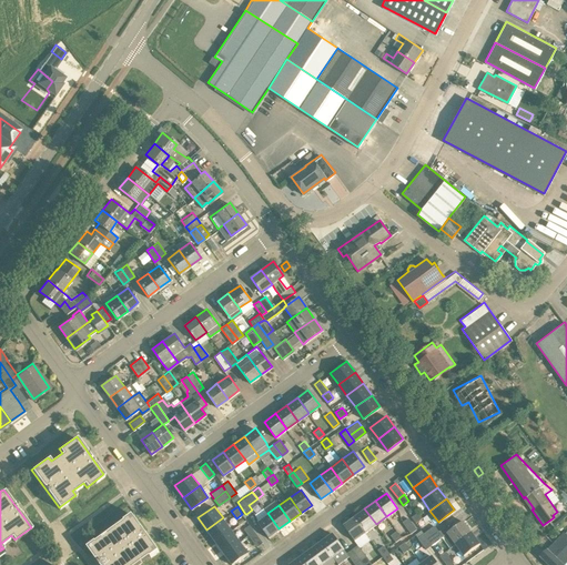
[(376,524),(364,508),(354,516),(365,532),(376,524)]
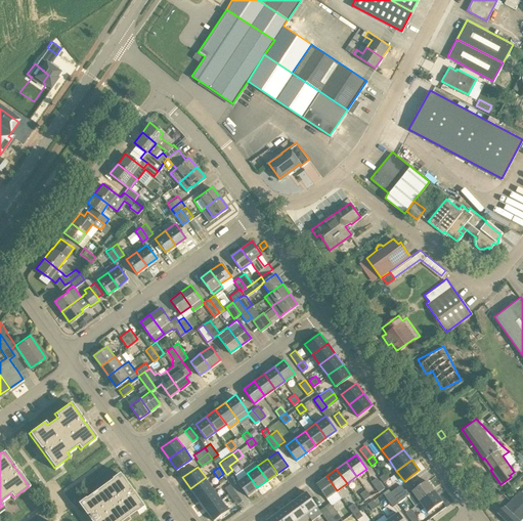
[(379,475),(383,481),(389,476),(385,471),(379,475)]
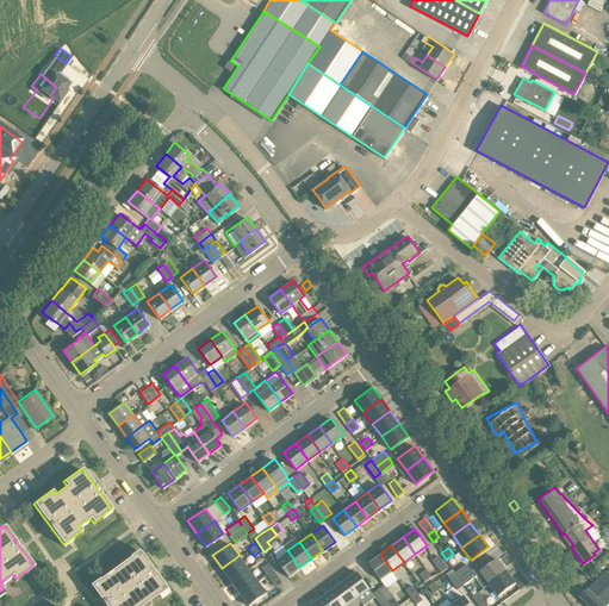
[(134,557),(118,569),(103,580),(103,579),(93,586),(107,605),(144,605),(160,594),(161,595),(171,589),(142,550),(132,557),(134,557)]
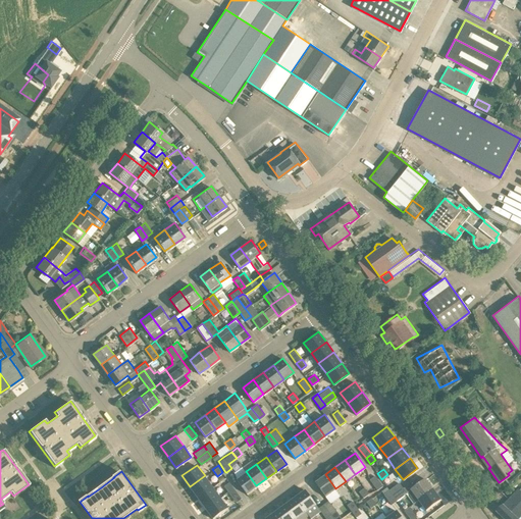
[(246,492),(256,485),(246,471),(236,478),(246,492)]
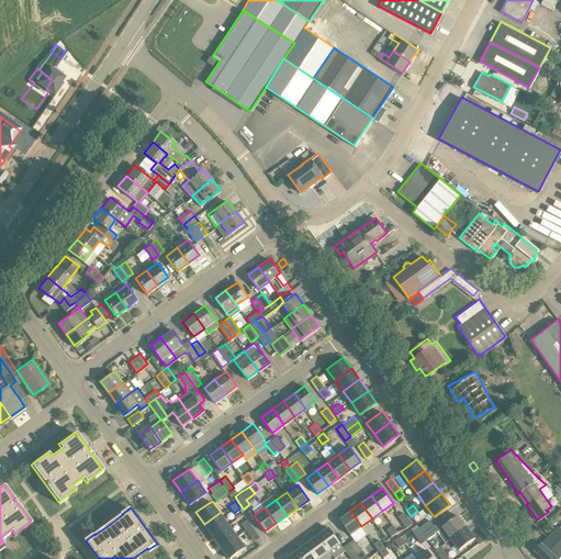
[(361,526),(350,511),(339,518),(350,534),(361,526)]
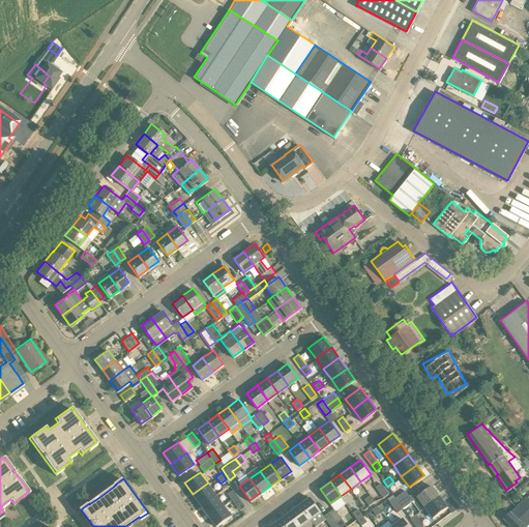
[(380,481),(375,486),(382,496),(388,492),(380,481)]
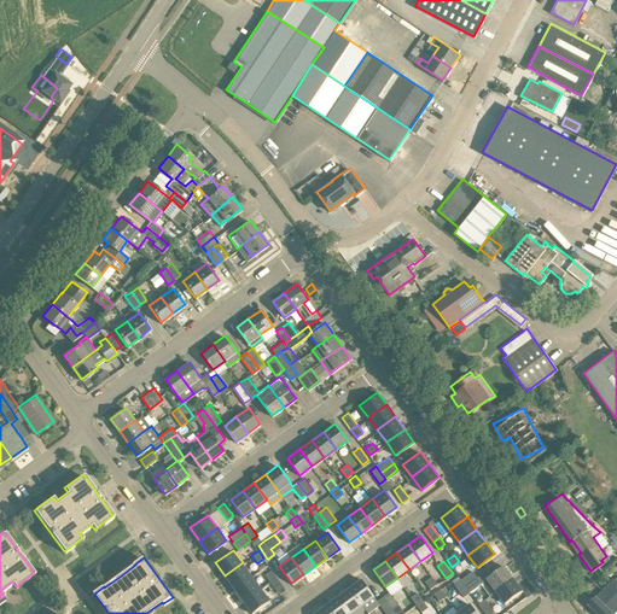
[(225,576),(233,588),(251,574),(243,562),(225,576)]
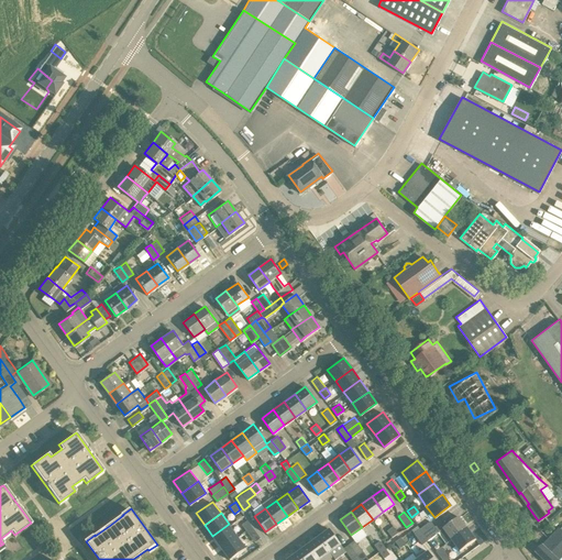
[(458,515),(442,527),(450,538),(466,526),(458,515)]
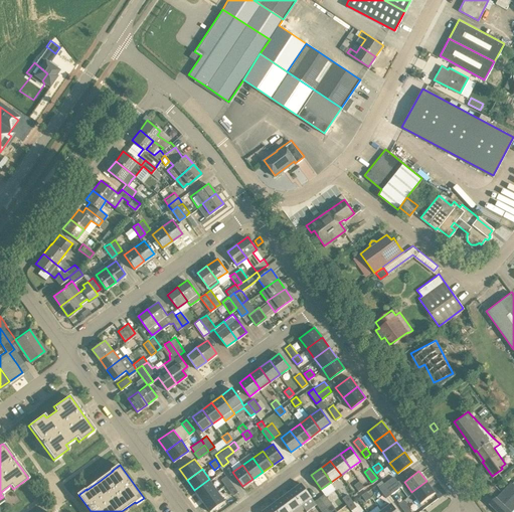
[(393,475),(384,481),(388,487),(397,480),(393,475)]
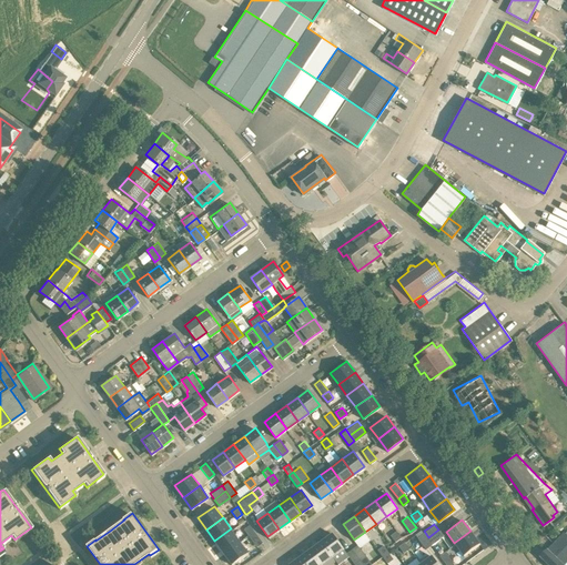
[(445,524),(438,530),(442,535),(446,532),(448,530),(445,524)]
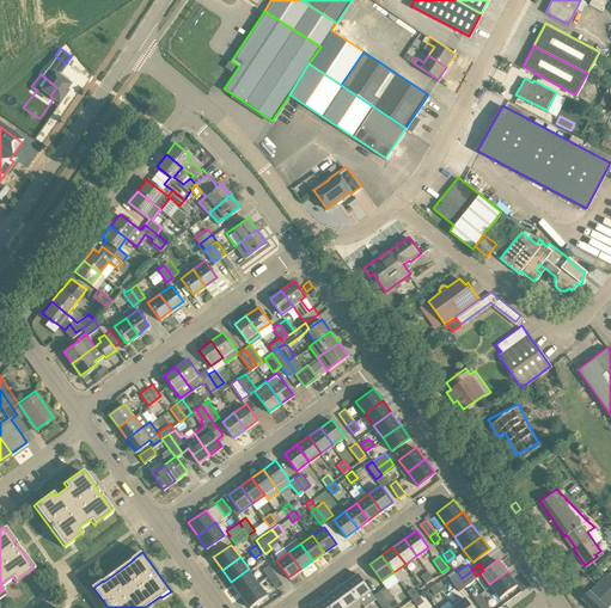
[(262,570),(267,576),(273,571),(269,565),(262,570)]
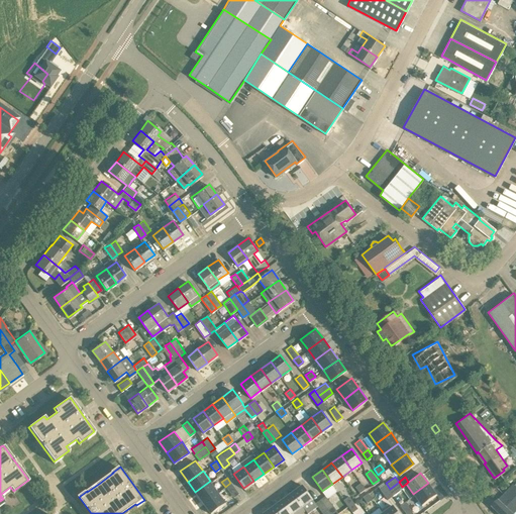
[(380,488),(383,493),(387,498),(394,494),(390,489),(386,483),(384,480),(377,485),(380,488)]
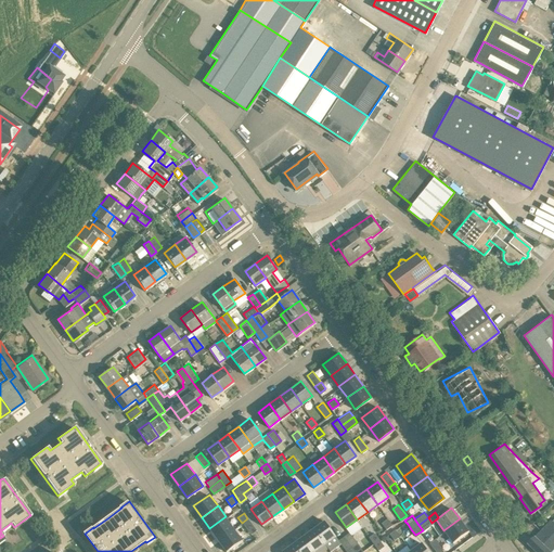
[(209,528),(218,539),(234,528),(226,516),(209,528)]
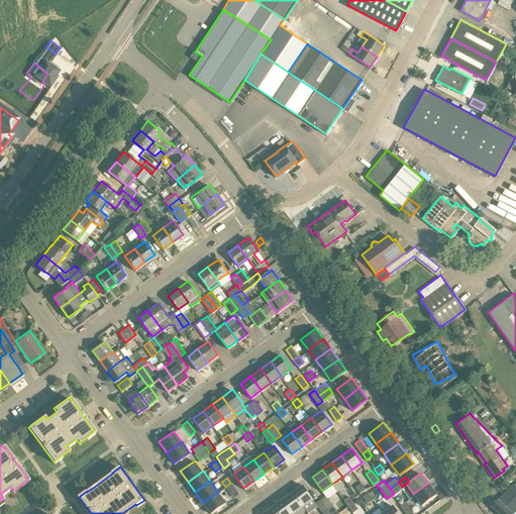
[(365,488),(360,482),(354,486),(359,492),(365,488)]
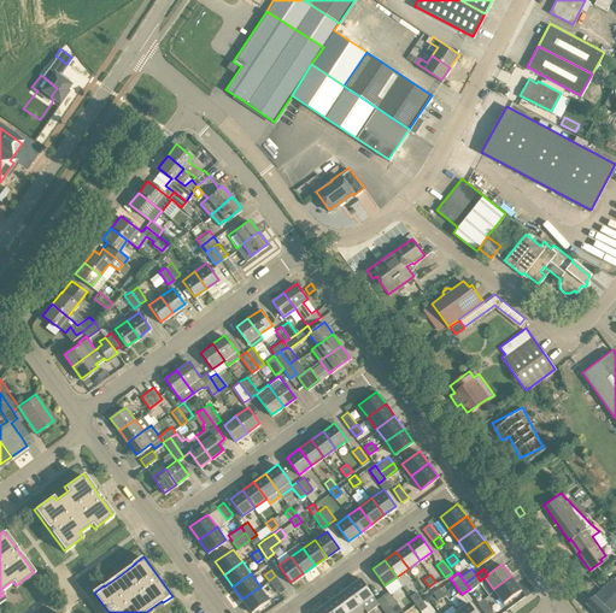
[(465,583),(470,589),(481,581),(480,581),(476,575),(465,583)]
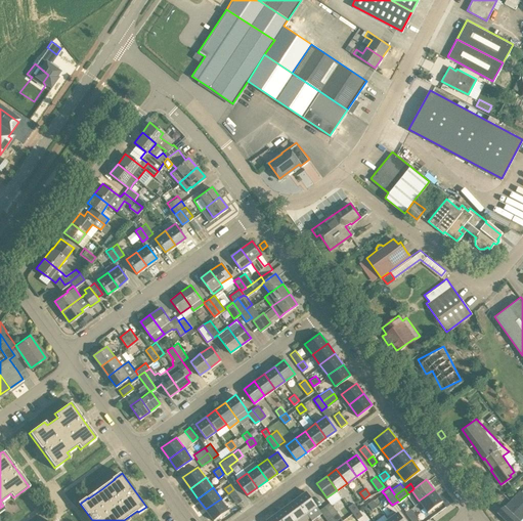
[(228,493),(235,504),(242,500),(233,489),(228,493)]
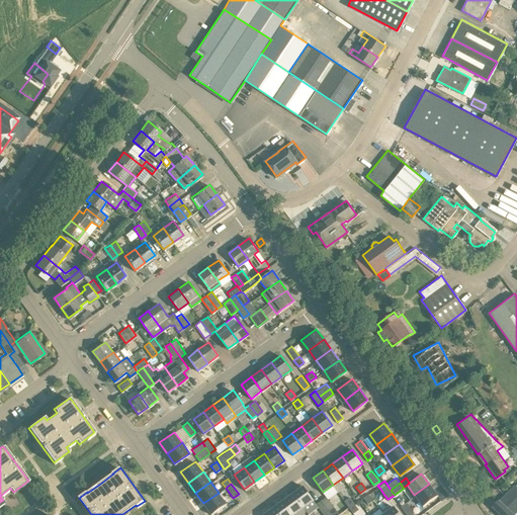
[(437,495),(429,484),(414,495),(422,506),(437,495)]
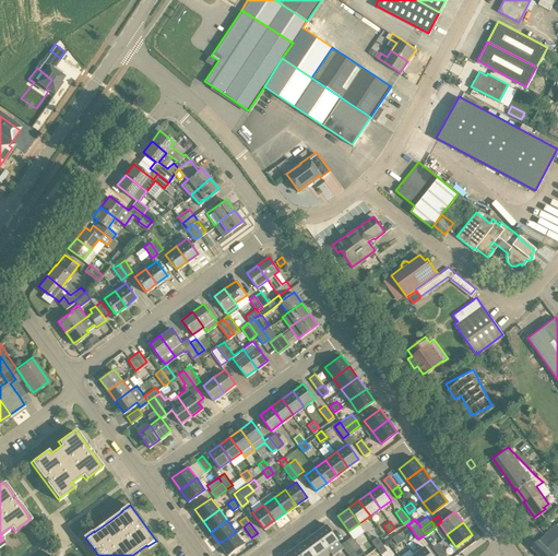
[(532,546),(542,555),(551,555),(557,551),(557,549),(557,525),(555,522),(532,546)]
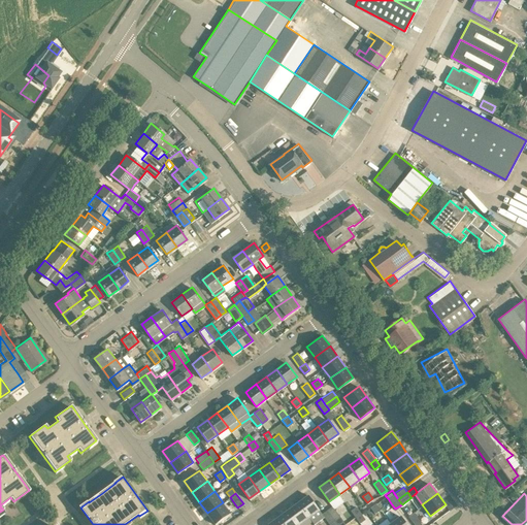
[(308,494),(298,501),(311,520),(314,523),(324,516),(330,524),(338,524),(334,519),(327,509),(322,513),(319,509),(308,494)]
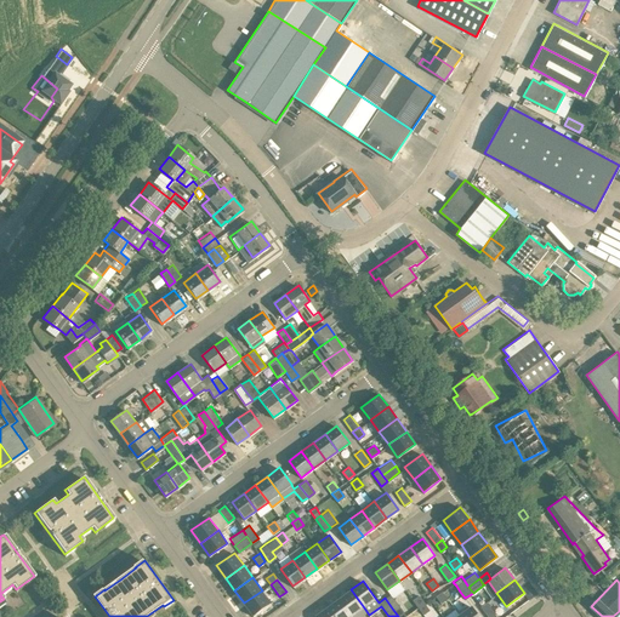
[(351,589),(339,599),(352,616),(358,616),(367,611),(351,589)]
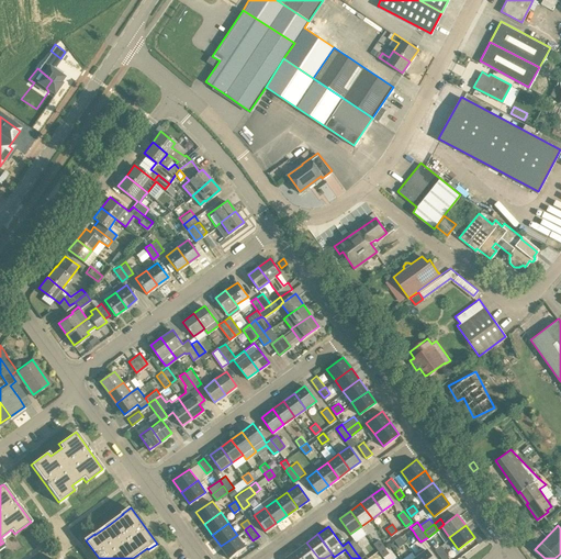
[(221,546),(228,558),(245,546),(237,535),(221,546)]
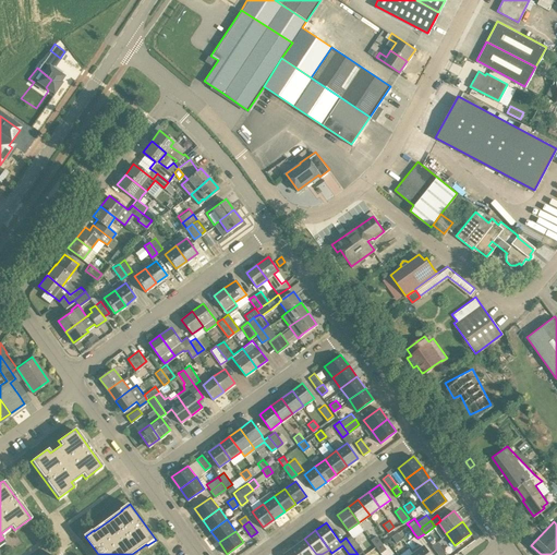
[(402,538),(399,533),(397,531),(391,535),(396,542),(402,538)]
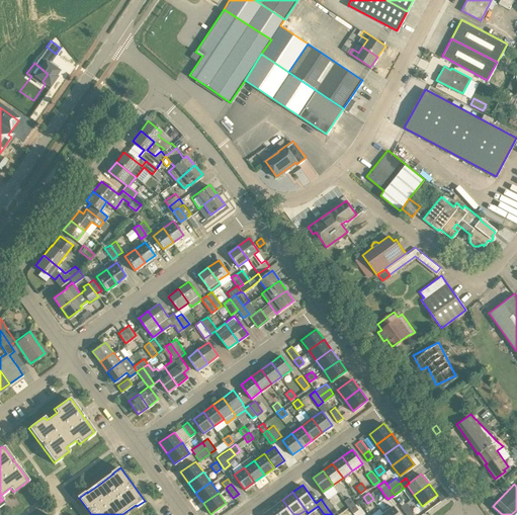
[(328,509),(333,506),(326,495),(321,499),(328,509)]
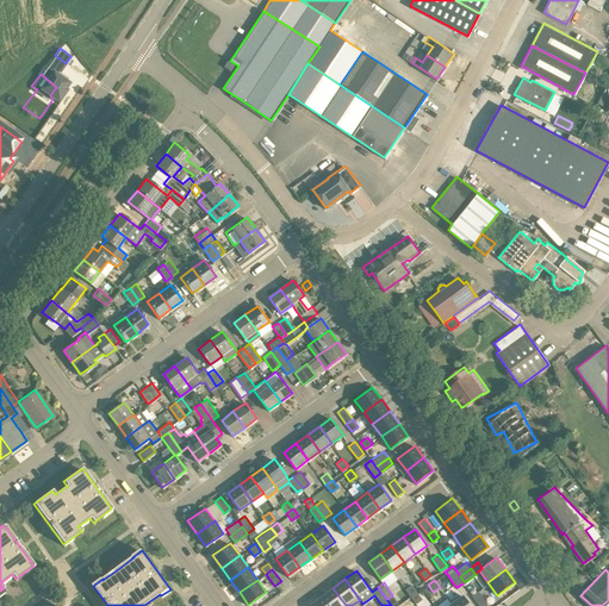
[(411,583),(405,588),(410,595),(416,591),(411,583)]
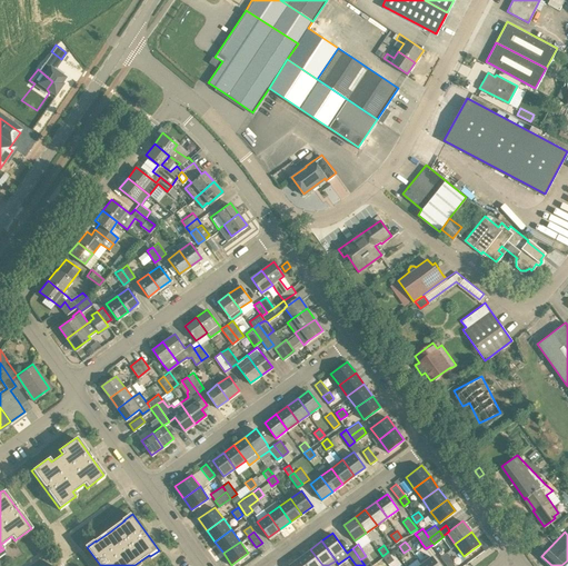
[(319,565),(322,565),(310,549),(299,557),(306,565),(319,565)]
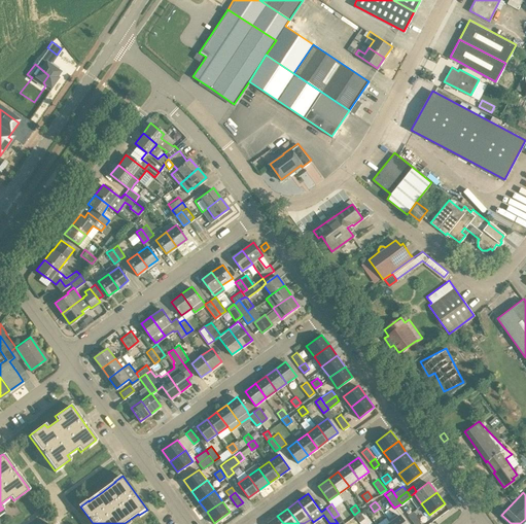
[(413,510),(408,514),(414,523),(416,523),(420,521),(413,510)]
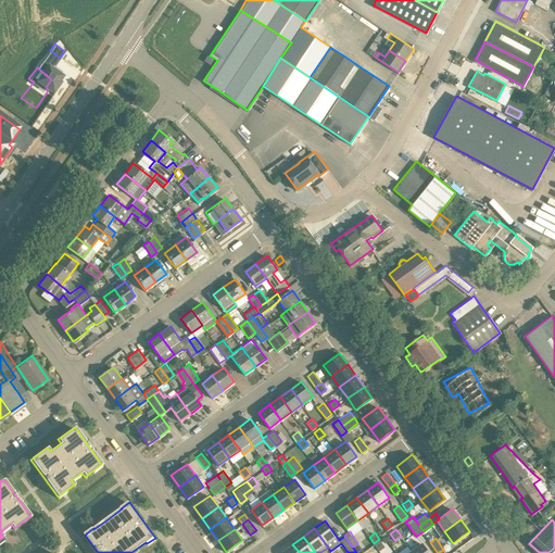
[(378,550),(379,550),(385,545),(379,539),(374,543),(378,550)]
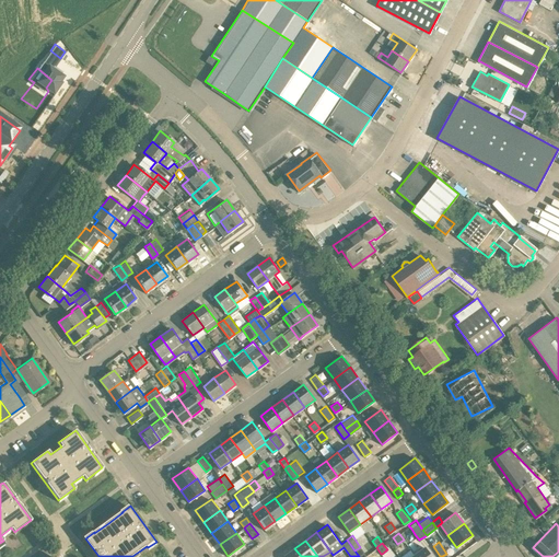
[(414,554),(416,556),(432,556),(424,546),(414,554)]
